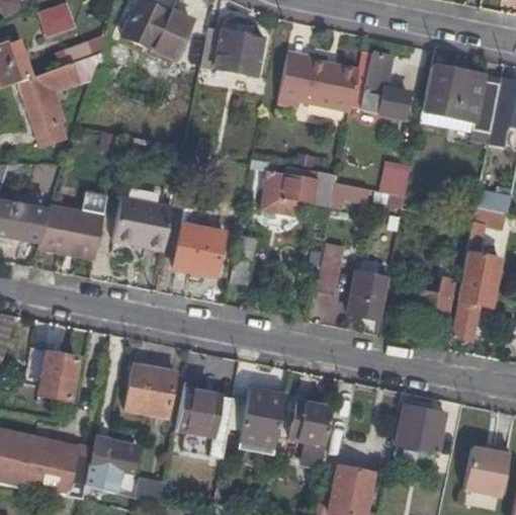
[(158,31),(166,10),(141,0),(139,0),(122,35),(176,60),(184,40),(158,31)]
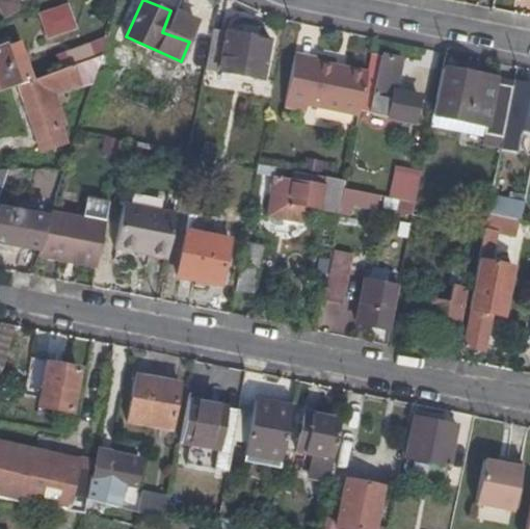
[(70,4),(42,6),(44,31),(73,28),(70,4)]
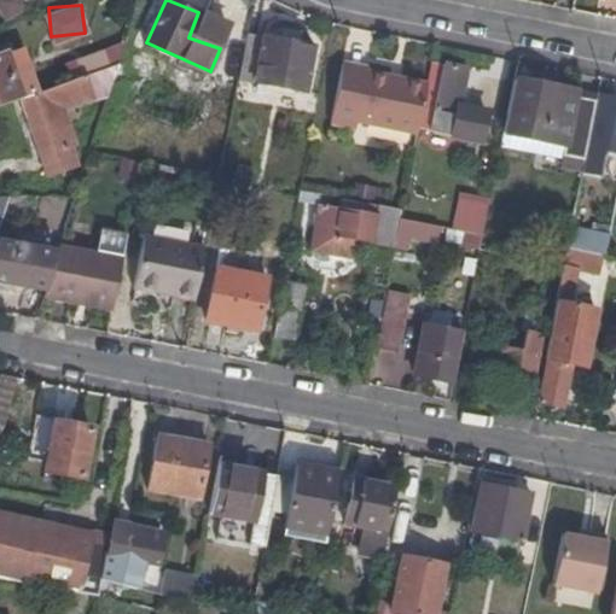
[(204,15),(198,12),(189,37),(220,48),(232,24),(205,12),(204,15)]
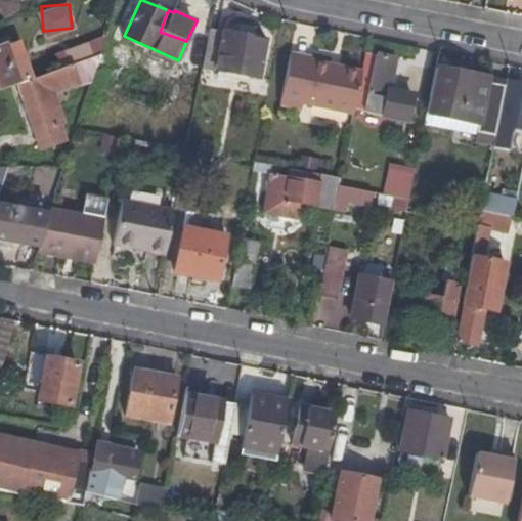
[(227,23),(225,31),(240,34),(241,25),(227,23)]
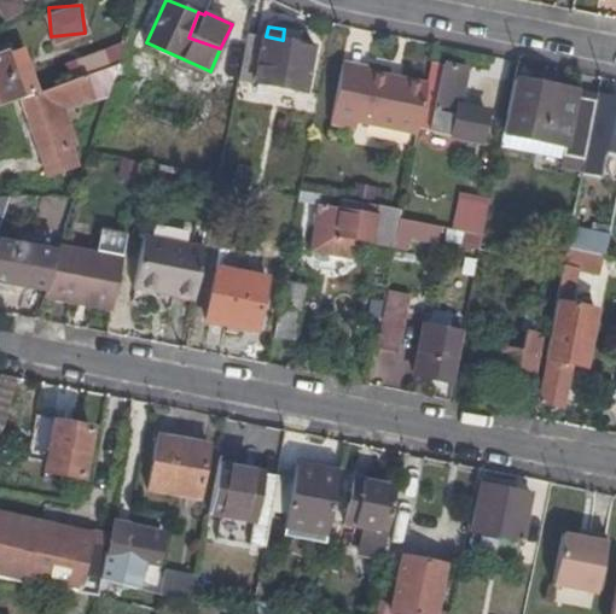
[(266,36),(250,33),(240,79),(307,92),(317,47),(300,44),(302,33),(284,29),(283,40),(266,36)]
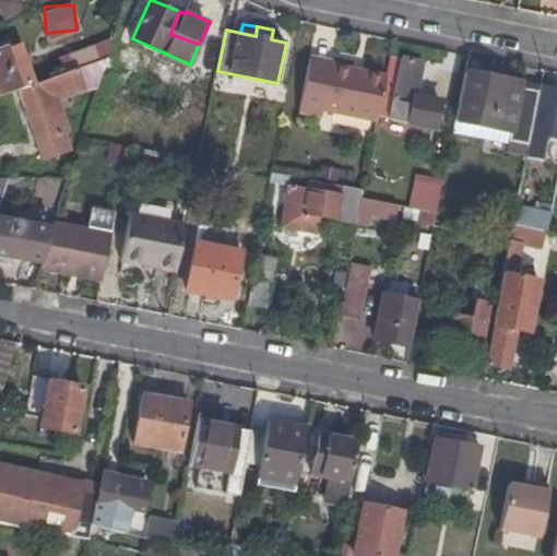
[(96,58),(91,43),(63,51),(70,68),(96,58)]
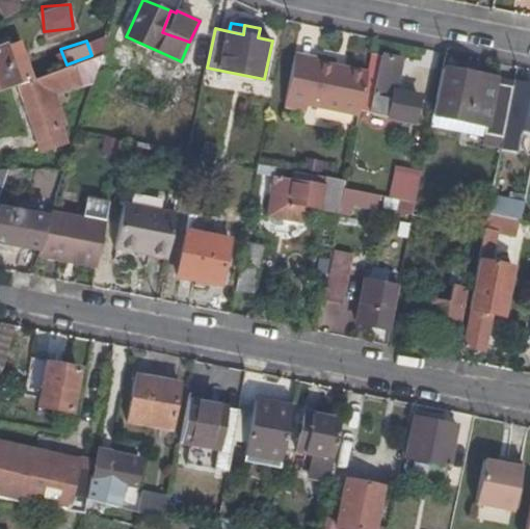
[(0,49),(0,90),(7,87),(14,85),(0,49)]
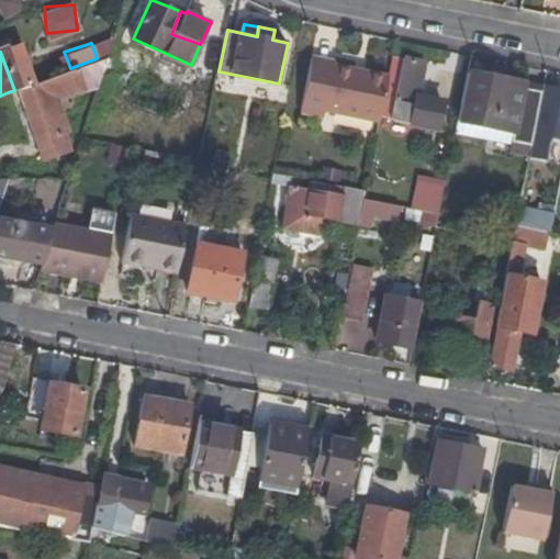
[(14,90),(8,92),(35,164),(63,154),(56,136),(62,134),(48,100),(99,79),(108,54),(97,58),(70,68),(14,90)]
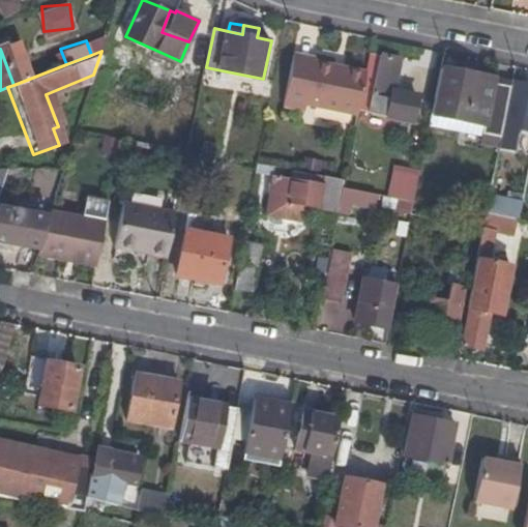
[(368,70),(363,92),(374,94),(371,109),(415,118),(419,95),(396,90),(402,57),(372,52),(368,70)]
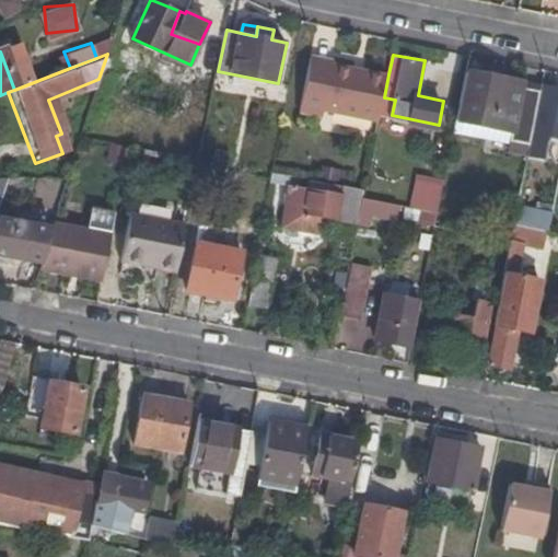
[(325,109),(380,120),(384,97),(388,74),(334,65),(335,60),(311,56),(301,109),(324,114),(325,109)]
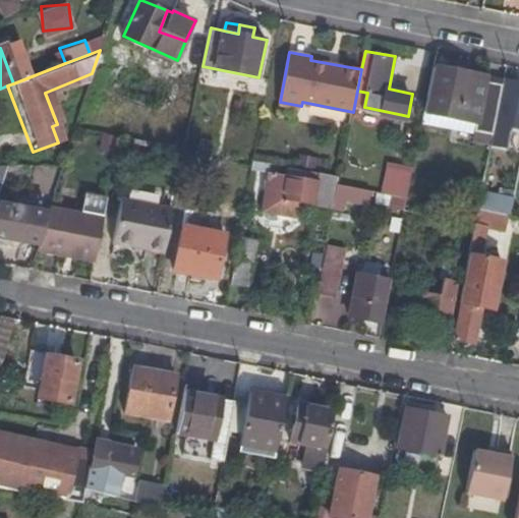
[(436,66),(424,120),(474,130),(473,137),(492,141),(498,112),(504,83),(467,75),(467,73),(436,66)]
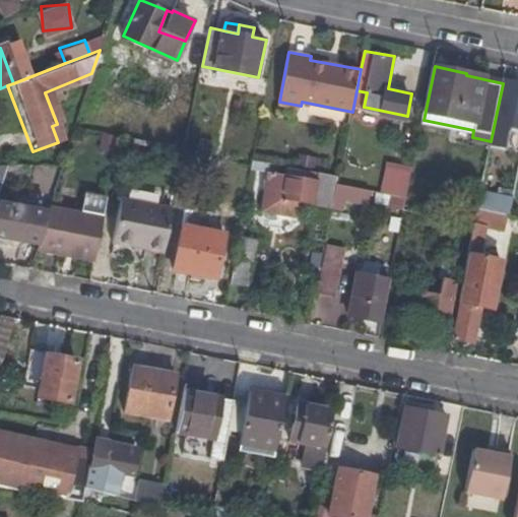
[(503,83),(497,112),(511,114),(514,102),(517,103),(517,82),(504,79),(503,83)]
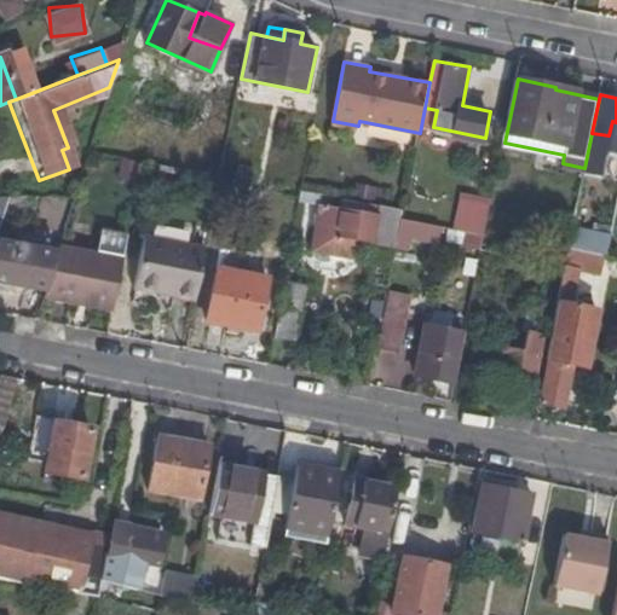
[(468,196),(461,228),(486,233),(492,201),(468,196)]
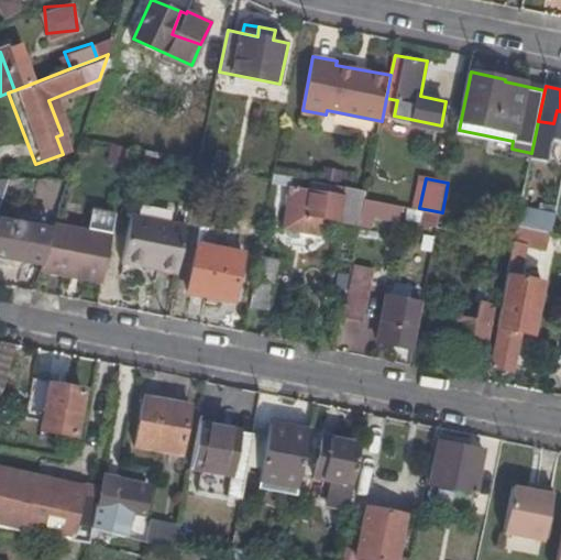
[(340,220),(345,195),(293,185),(285,227),(307,230),(310,215),(340,220)]
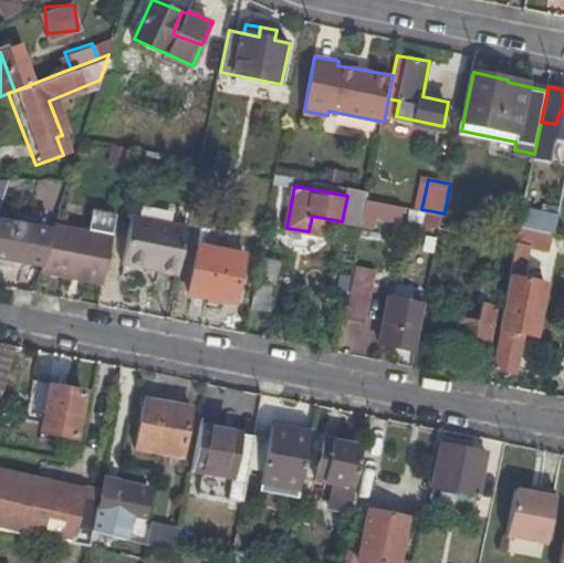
[(369,193),(348,188),(347,196),(361,198),(358,206),(366,208),(368,199),(369,193)]
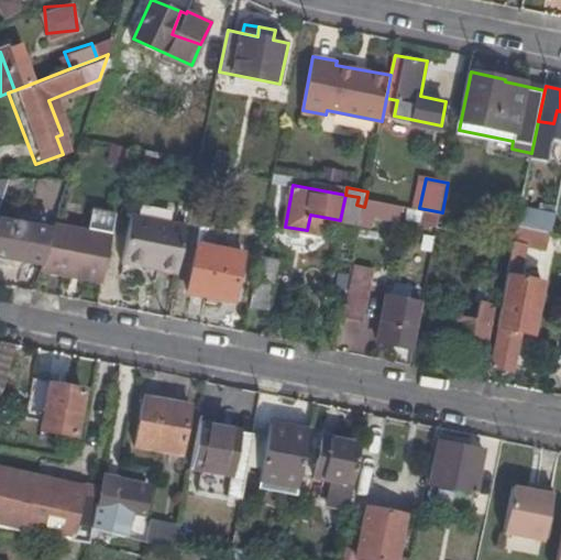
[(545,190),(528,187),(521,221),(538,224),(539,217),(550,219),(553,205),(542,201),(545,190)]
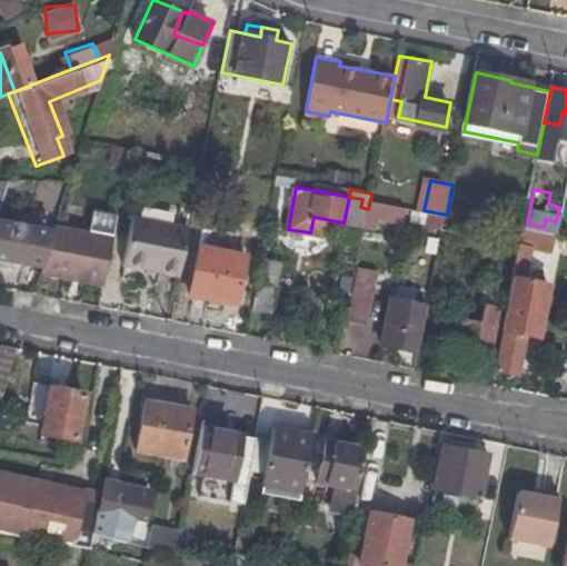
[(368,209),(365,227),(376,228),(379,214),(397,217),(399,206),(370,200),(368,209)]
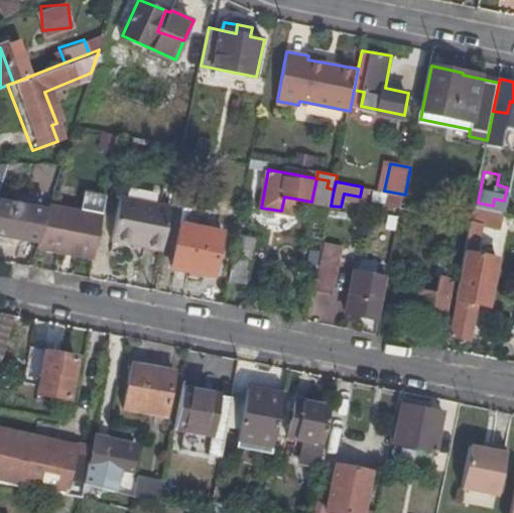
[(50,204),(38,246),(71,252),(72,247),(97,252),(104,215),(108,197),(84,191),(81,210),(50,204)]
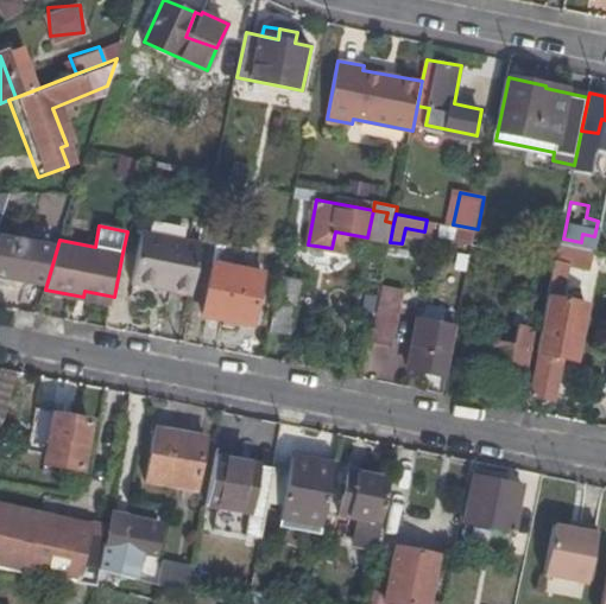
[(194,296),(203,243),(145,230),(134,284),(162,290),(162,286),(172,287),(171,291),(194,296)]
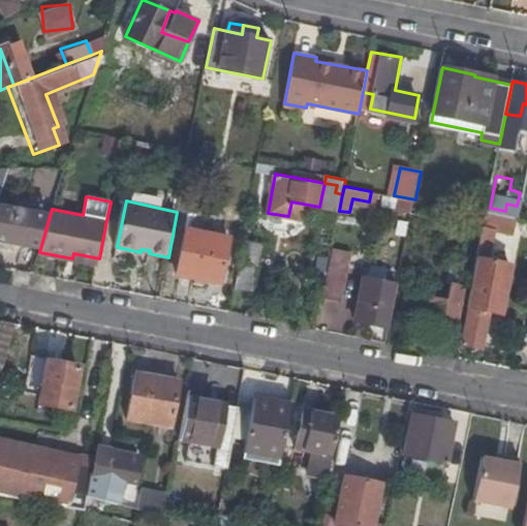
[(0,204),(0,243),(33,248),(43,211),(0,204)]
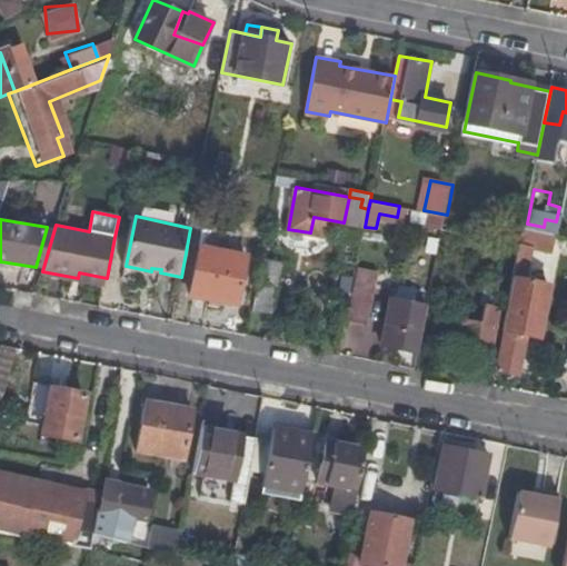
[(524,226),(520,240),(554,247),(556,232),(524,226)]
